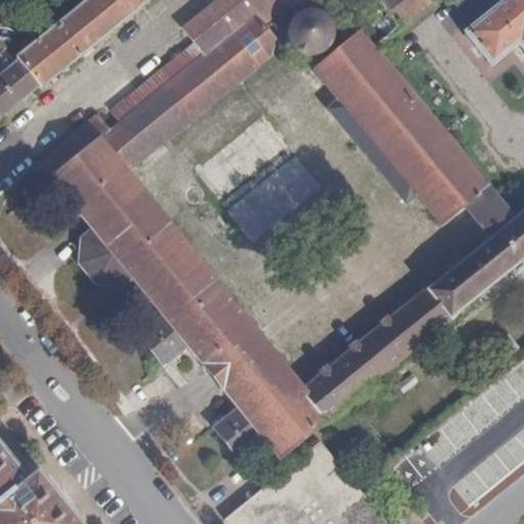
[(93,0),(53,33),(25,53),(28,57),(0,78),(0,116),(42,81),(46,83),(149,0),(93,0)]
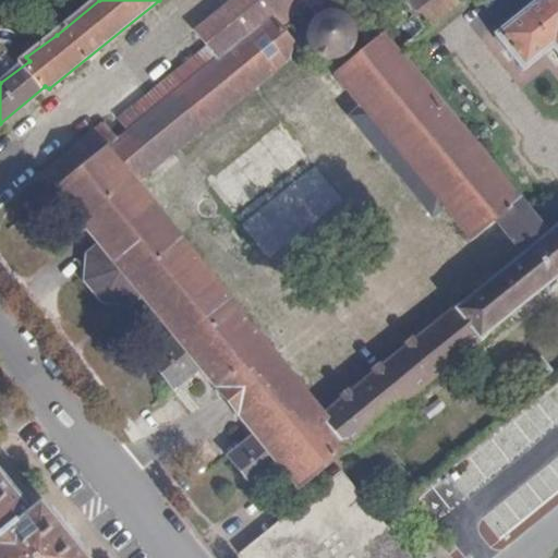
[(469,2),(469,0),(422,0),(411,9),(403,0),(242,0),(203,32),(215,47),(140,104),(148,114),(117,138),(105,122),(38,174),(95,243),(84,254),(84,281),(102,302),(128,306),(138,298),(168,336),(146,354),(171,388),(197,368),(228,407),(250,435),(227,455),(253,488),(278,470),(295,493),(356,443),(368,434),(557,279),(557,227),(550,233),(405,53),(446,19),(469,2)]
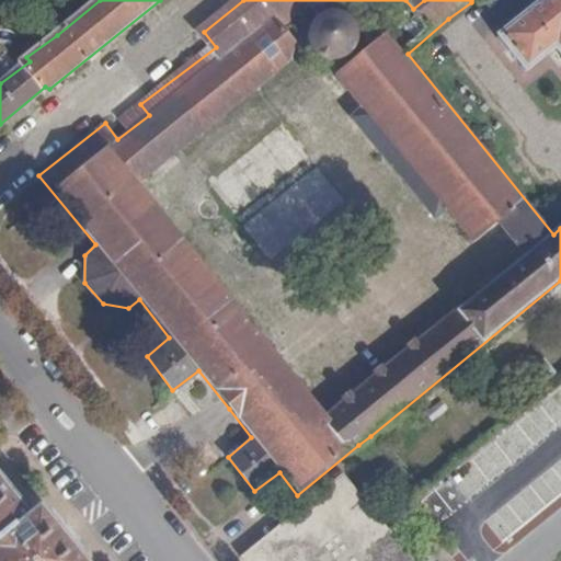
[(560,0),(548,0),(501,41),(530,75),(560,53),(560,52),(560,0)]
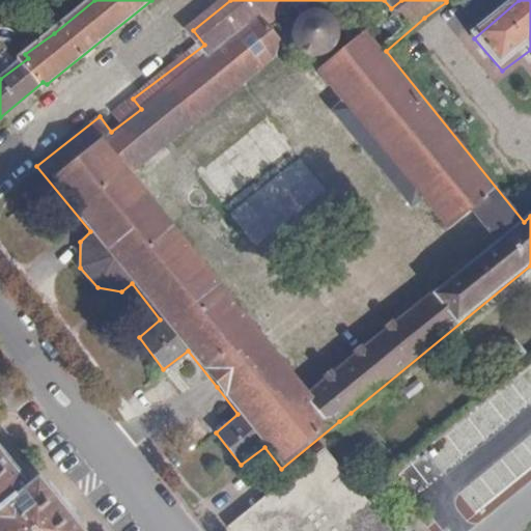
[(76,530),(68,522),(71,519),(54,498),(51,499),(37,482),(29,488),(0,453),(0,530),(76,530)]
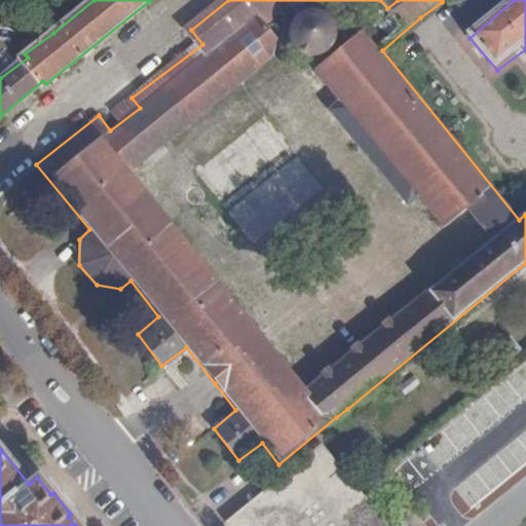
[(316,462),(241,525),(309,525),(345,497),(316,462)]
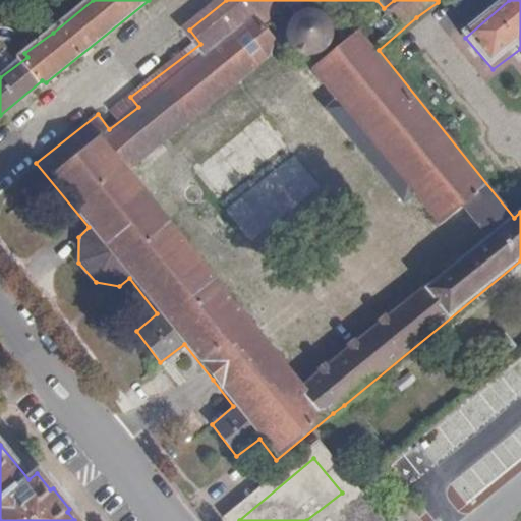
[(364,520),(342,493),(306,520),(364,520)]
